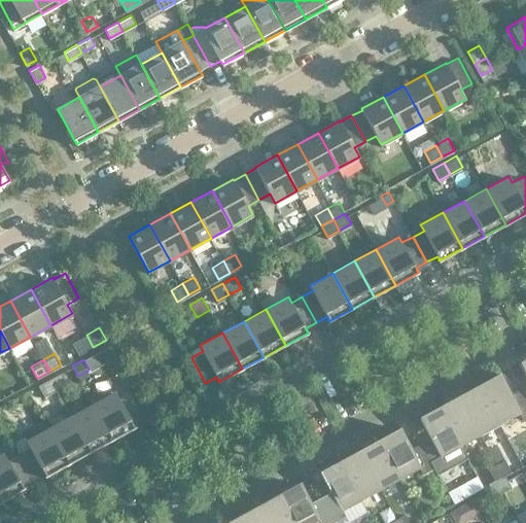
[(62,372),(49,378),(56,389),(68,383),(62,372)]
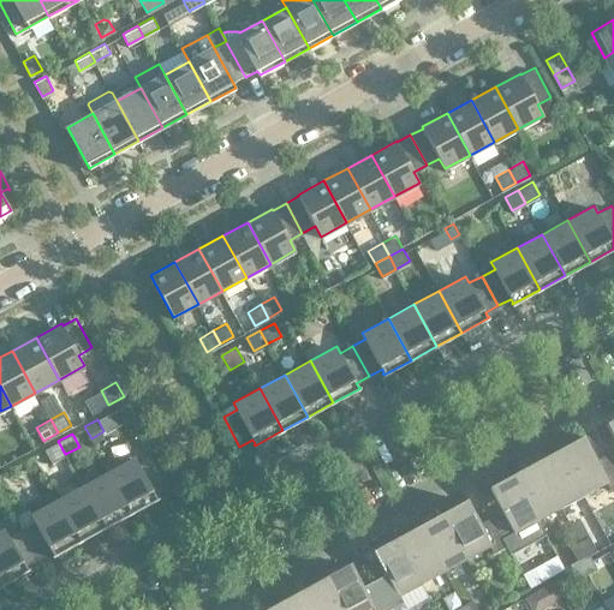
[(583,435),(559,448),(583,492),(606,480),(609,488),(613,485),(613,465),(607,452),(595,458),(583,435)]
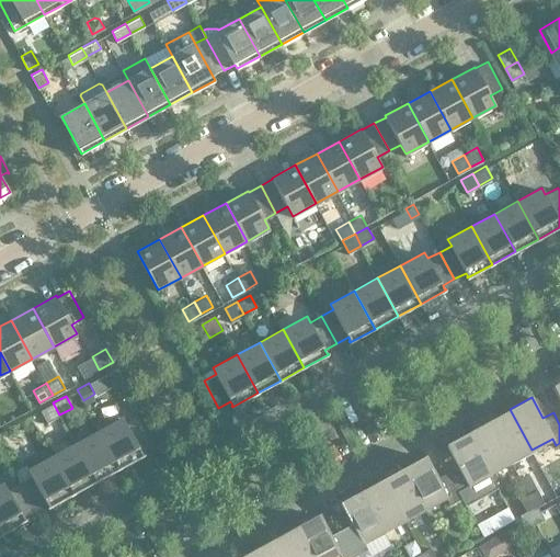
[(59,415),(53,402),(41,409),(47,421),(59,415)]
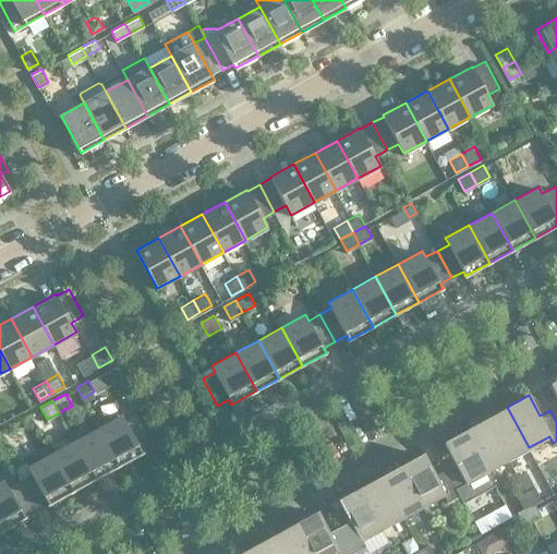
[(529,447),(507,407),(486,418),(508,458),(529,447)]
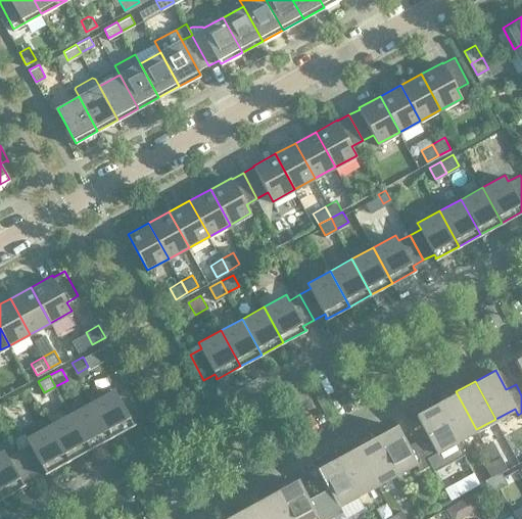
[(113,388),(92,400),(111,436),(135,424),(134,423),(133,423),(131,420),(142,414),(129,388),(117,394),(113,388)]
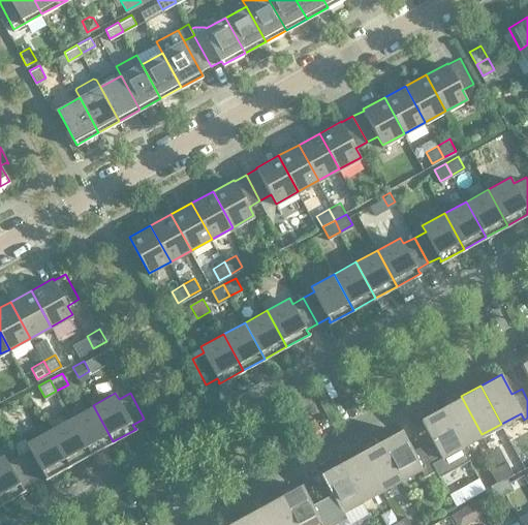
[(482,434),(461,396),(441,407),(462,445),(482,434)]
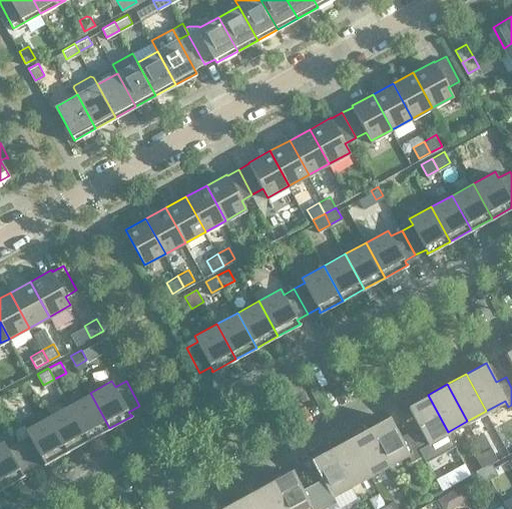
[(109,428),(90,393),(68,405),(88,440),(109,428)]
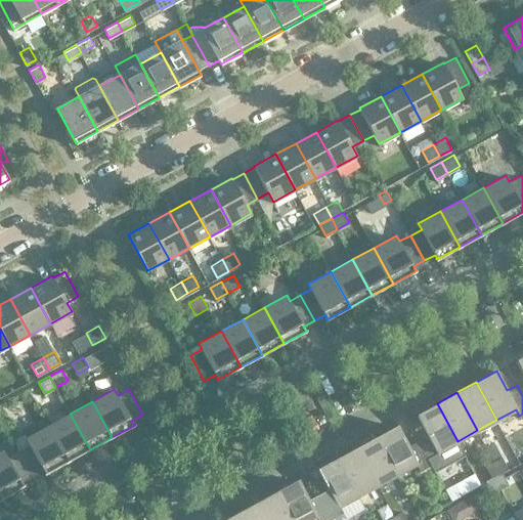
[(458,441),(437,403),(417,414),(428,434),(418,439),(431,464),(442,458),(438,451),(458,441)]
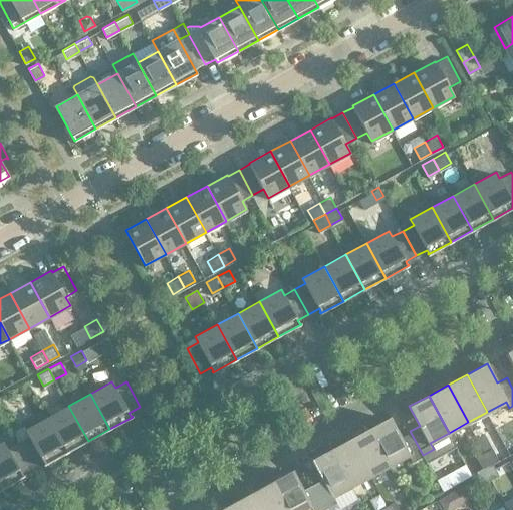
[(88,441),(68,406),(47,417),(66,452),(88,441)]
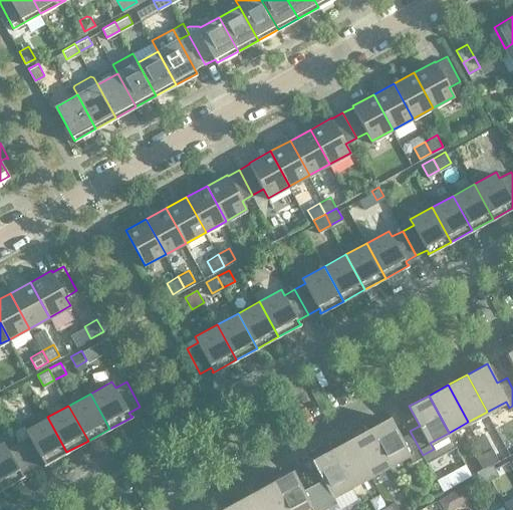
[(66,452),(47,417),(26,429),(29,435),(18,441),(31,466),(42,460),(44,463),(43,464),(43,465),(66,452)]
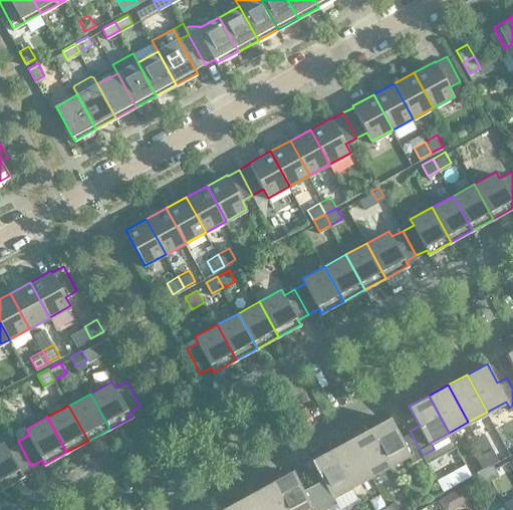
[(390,417),(369,428),(390,465),(409,455),(412,461),(423,455),(410,431),(400,436),(390,417)]
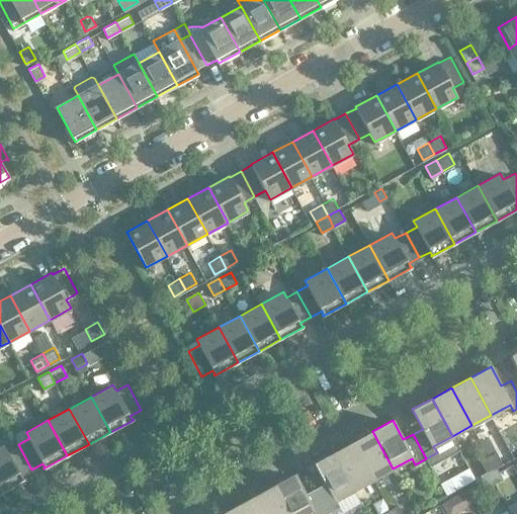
[(393,468),(372,431),(353,441),(373,479),(393,468)]
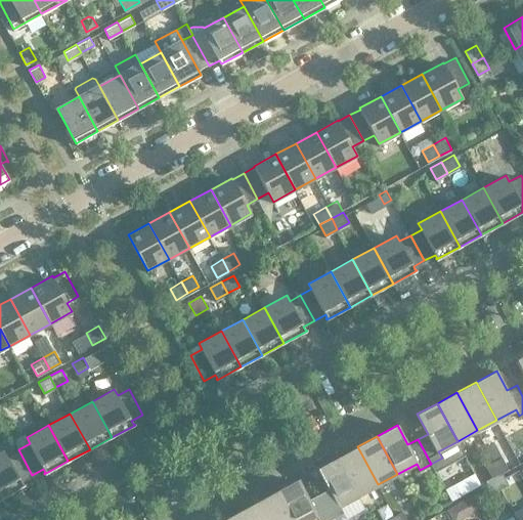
[(378,484),(357,446),(338,458),(358,495),(378,484)]
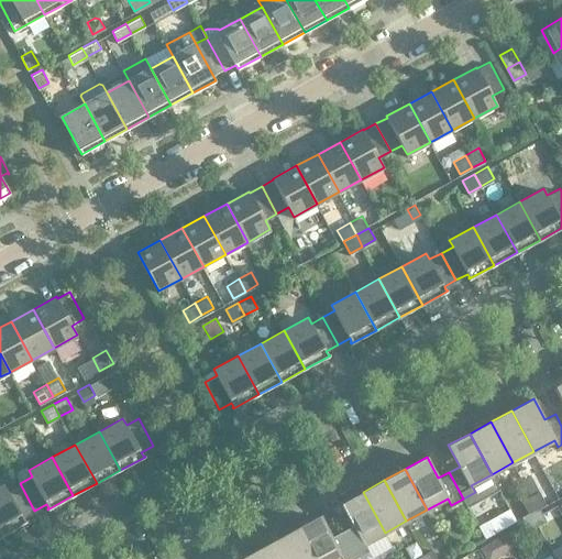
[(34,511),(20,483),(7,490),(3,484),(0,485),(0,532),(2,536),(26,521),(25,519),(24,521),(23,517),(34,511)]
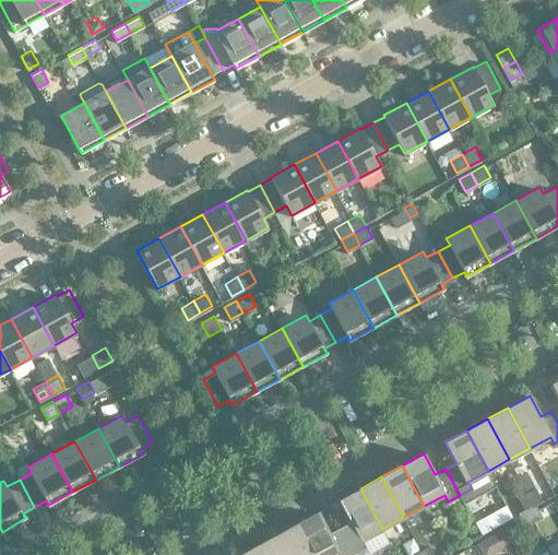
[(535,486),(526,491),(533,504),(542,499),(535,486)]
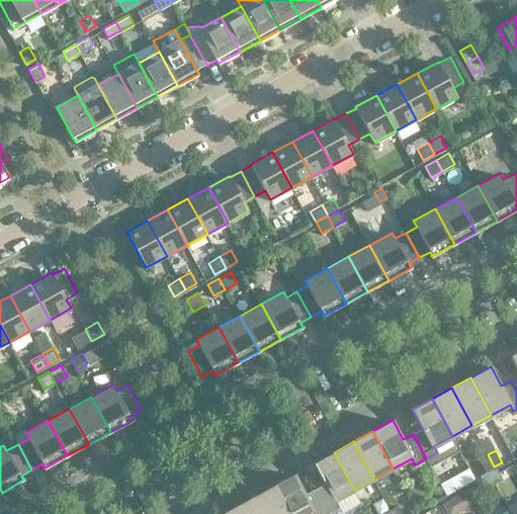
[(354,490),(334,452),(314,462),(325,483),(315,488),(328,512),(339,506),(336,500),(354,490)]
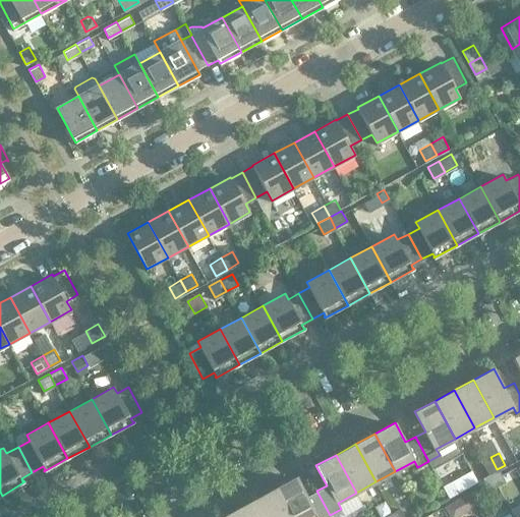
[(497,469),(490,457),(482,462),(489,474),(497,469)]
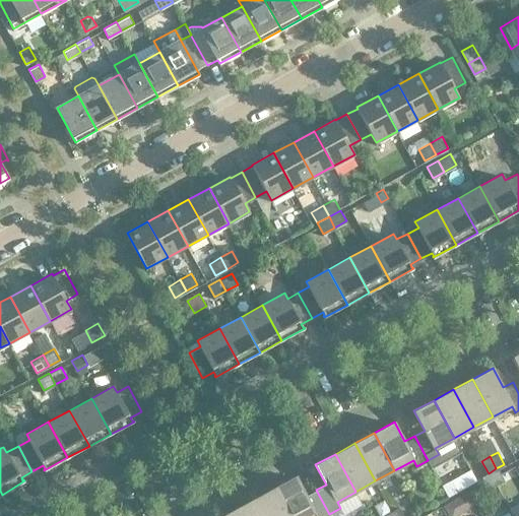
[(501,473),(493,477),(500,490),(508,486),(501,473)]
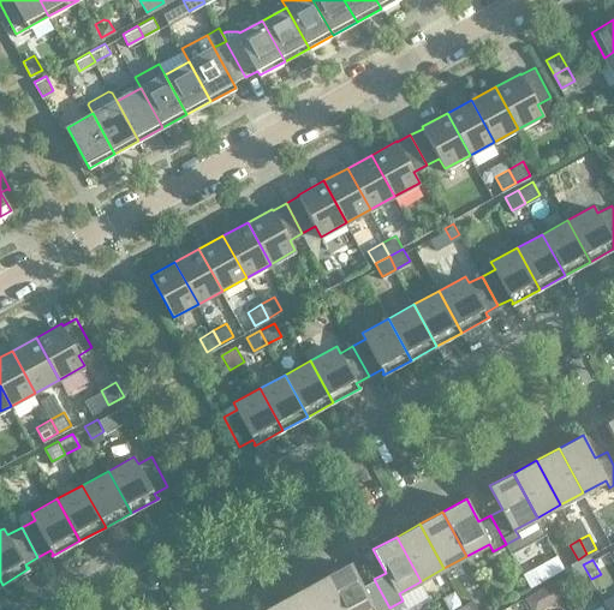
[(350,562),(326,575),(344,609),(367,609),(373,608),(374,609),(385,609),(389,608),(374,579),(362,585),(350,562)]
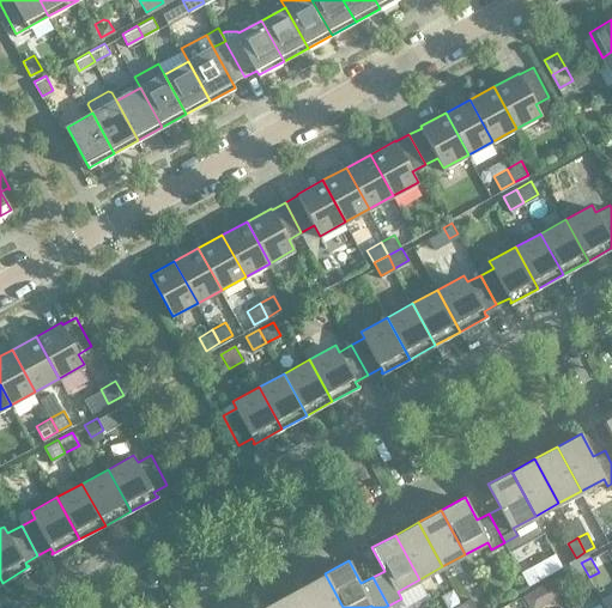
[(589,577),(581,563),(571,567),(580,582),(589,577)]
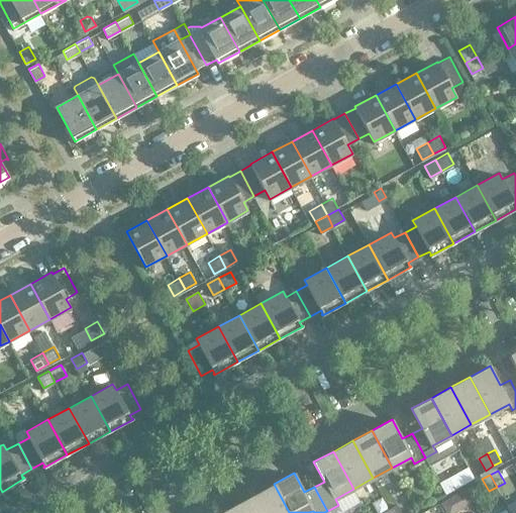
[(289,512),(274,484),(254,494),(265,512),(289,512)]
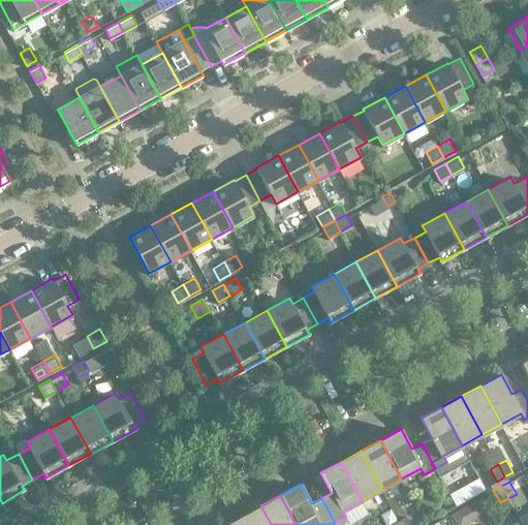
[(471,517),(476,518),(487,513),(479,498),(465,505),(471,517)]
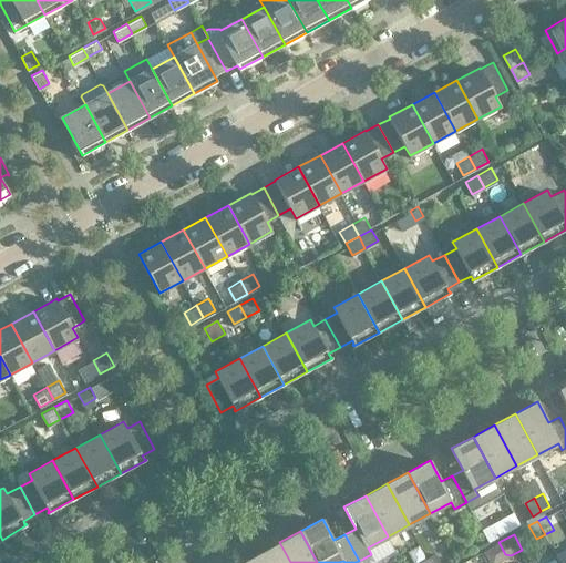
[(290,562),(279,542),(258,553),(263,562),(290,562)]
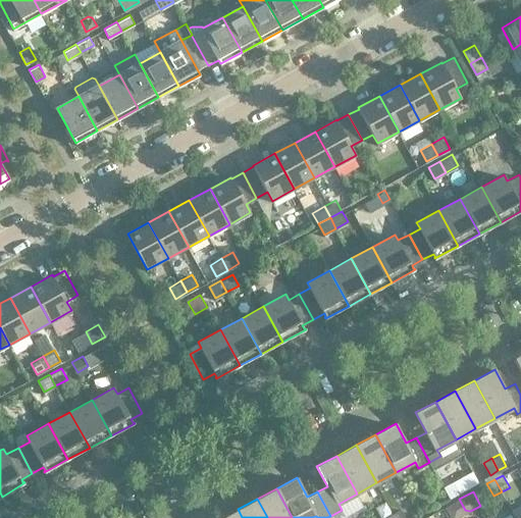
[(406,517),(401,508),(393,512),(396,517),(406,517)]
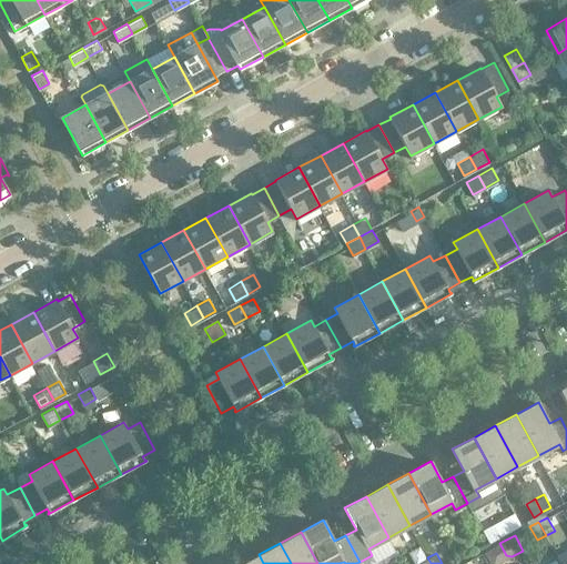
[(263,563),(259,554),(241,563),(263,563)]
